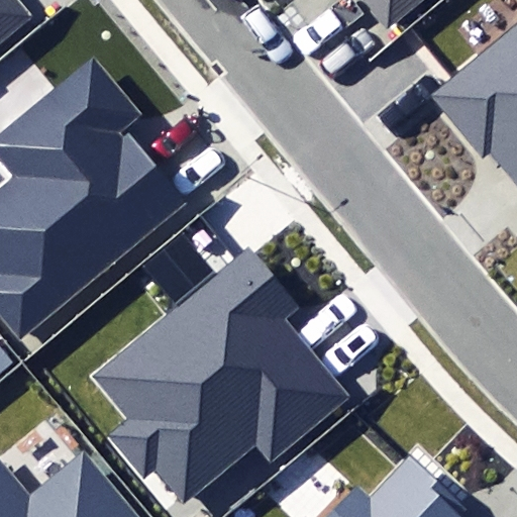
[(0,0),(0,46),(36,18),(20,0),(0,0)]
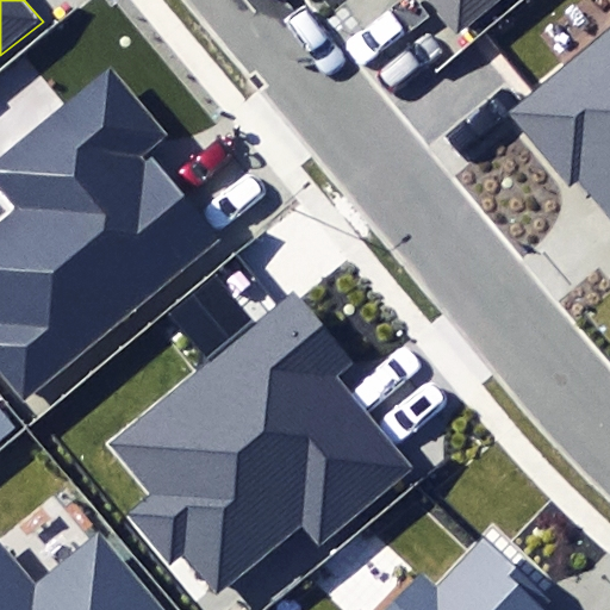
[(433,0),(458,30),(493,0),(433,0)]
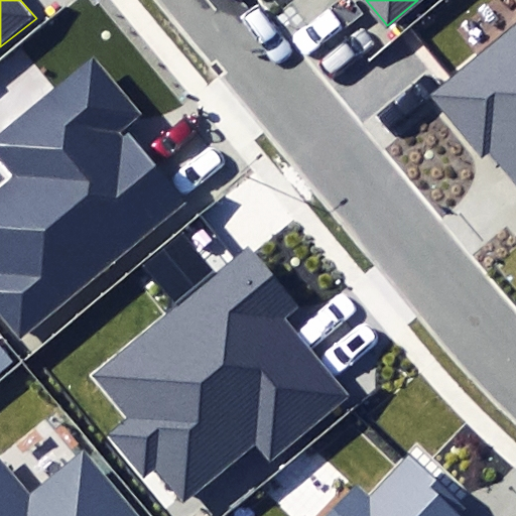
[(483,157),(490,151),(515,181),(515,28),(433,98),(483,157)]
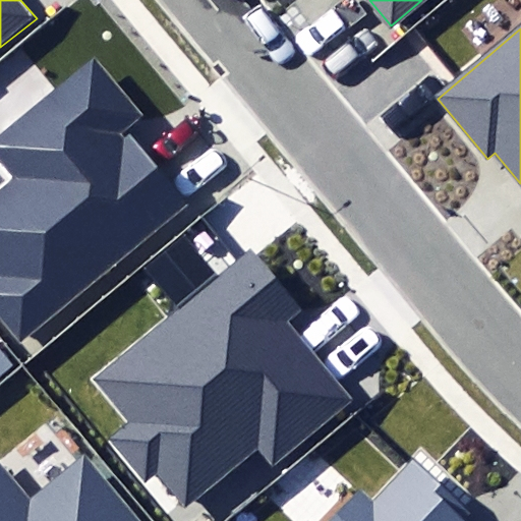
[(0,319),(20,343),(188,205),(126,129),(143,115),(94,56),(0,132),(0,161),(14,178),(0,189),(0,319)]
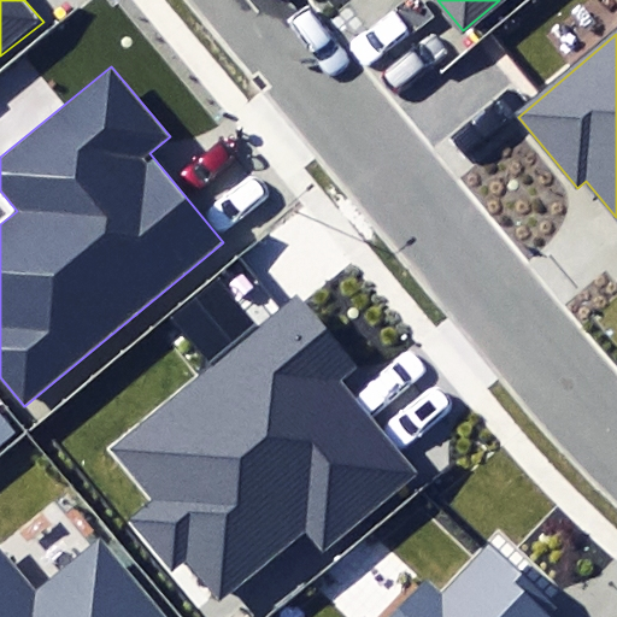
[(184,562),(218,603),(310,528),(325,547),(416,472),(338,376),(351,365),(295,298),(113,448),(154,499),(128,521),(171,573),(184,562)]
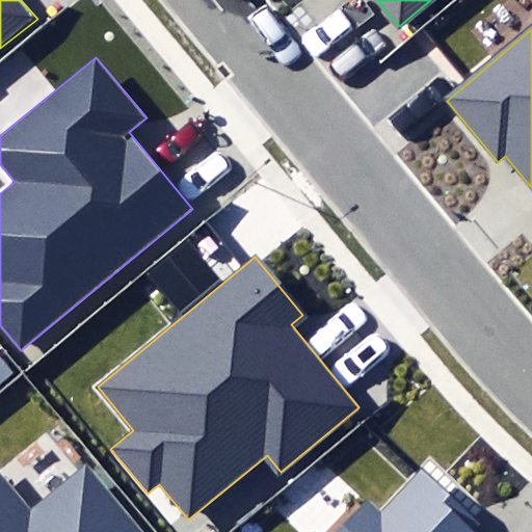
[(0,531),(147,531),(86,456),(29,502),(0,466),(0,531)]
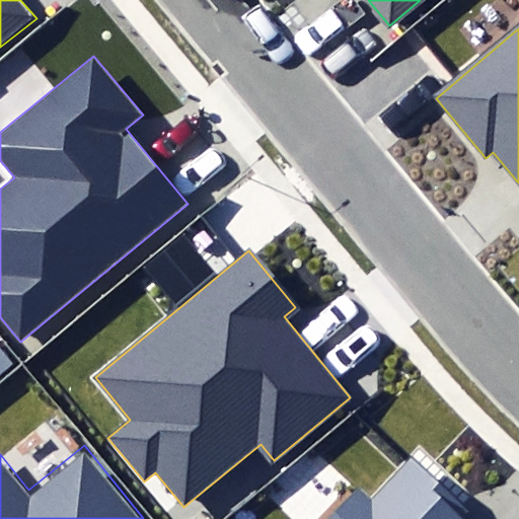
[(467,518),(476,509),(415,451),(371,497),(362,488),(330,518),(467,518)]
